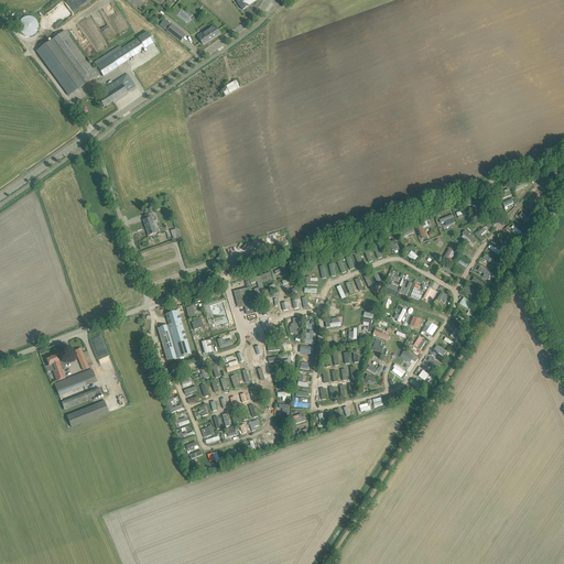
[(61,19),(63,20),(86,1),(87,0),(85,0),(83,2),(83,0),(73,0),(73,1),(72,2),(69,4),(67,9),(68,10),(66,12),(64,9),(63,12),(64,14),(62,17),(61,19)]
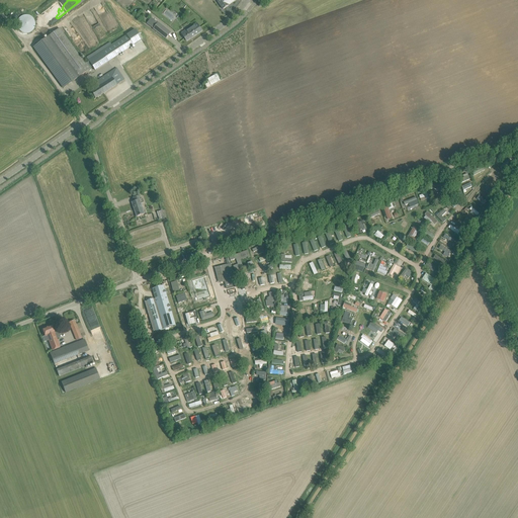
[(236,0),(218,0),(218,1),(224,9),(229,5),(236,0)]
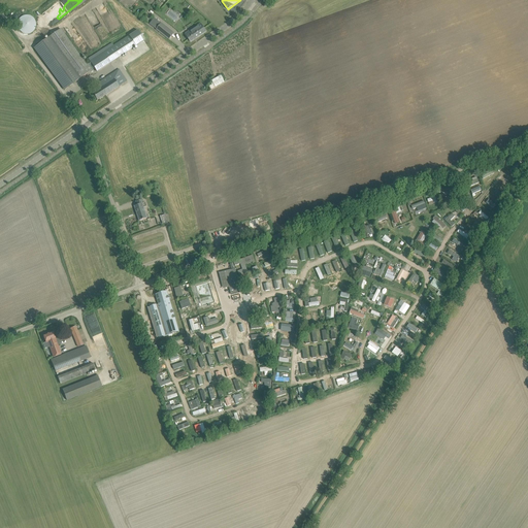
[(22,32),(24,33),(27,34),(29,33),(32,32),(34,30),(35,28),(36,26),(36,23),(35,22),(34,19),(32,17),(29,15),(26,15),(23,17),(21,18),(19,20),(18,23),(18,26),(18,28),(19,30),(20,31),(22,32)]
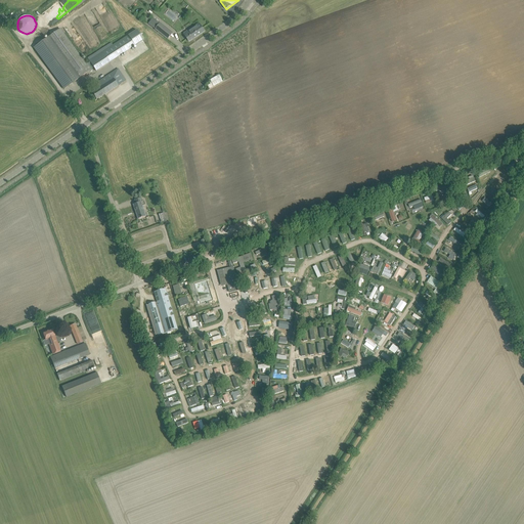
[(173,33),(160,23),(155,30),(168,40),(173,33)]
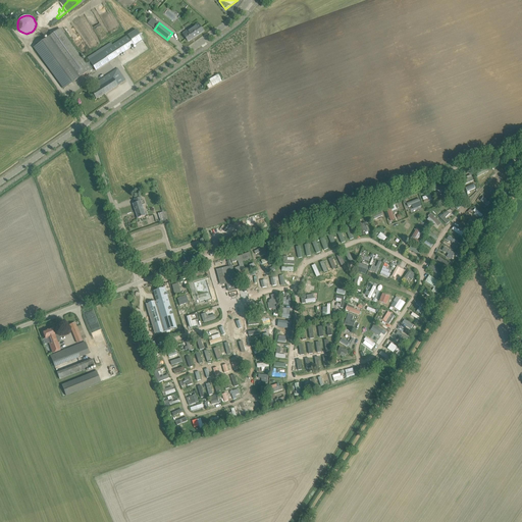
[(187,35),(185,36),(186,38),(189,42),(204,32),(201,27),(199,23),(189,30),(186,33),(187,35)]
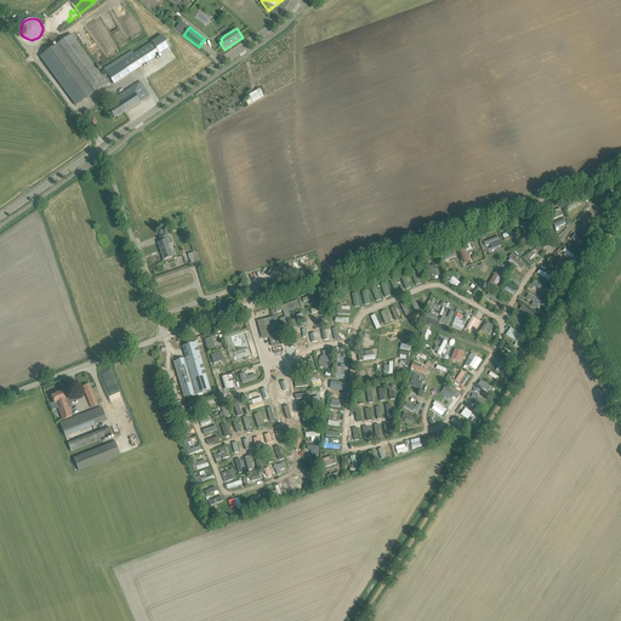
[(107,74),(102,78),(70,34),(40,57),(77,106),(112,80),(107,74)]
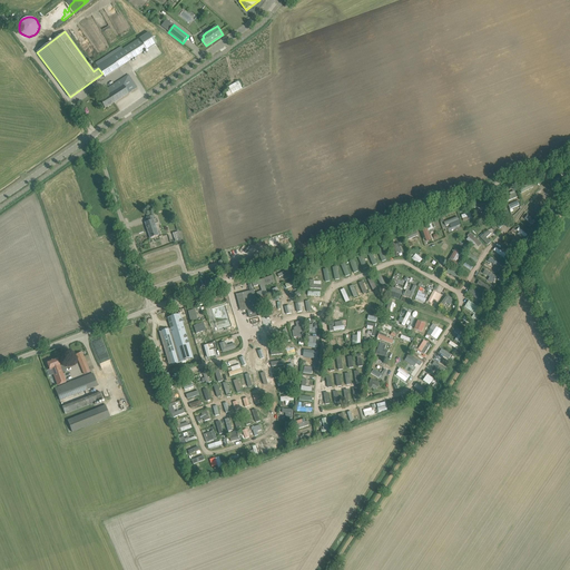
[(118,52),(111,57),(118,68),(125,64),(147,50),(139,39),(138,39),(124,49),(118,52)]
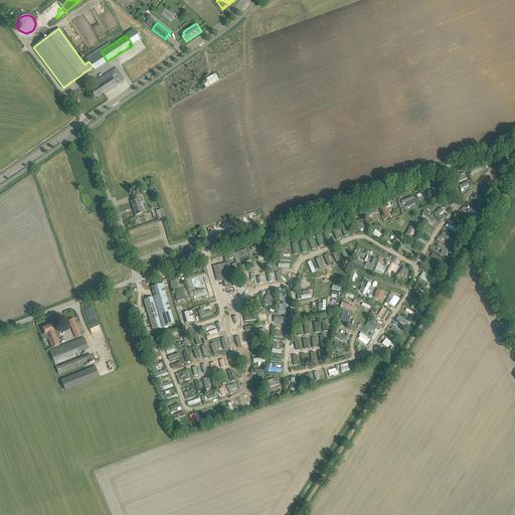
[(124,79),(121,75),(117,67),(95,81),(98,87),(90,91),(95,98),(124,79)]
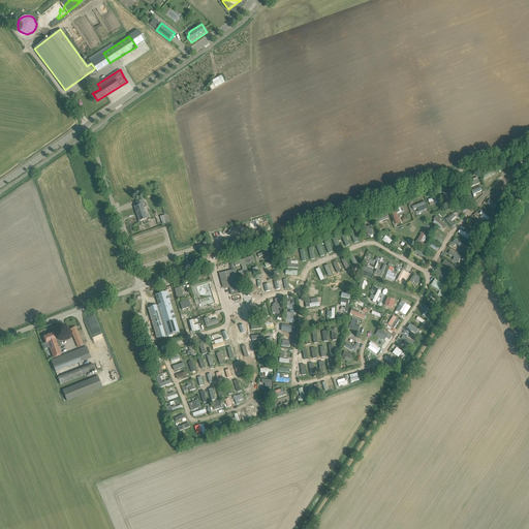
[(211,89),(224,84),(221,75),(212,80),(213,84),(209,85),(211,89)]
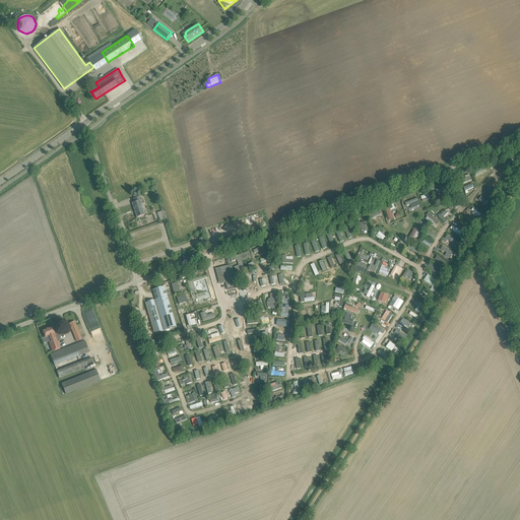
[(471,176),(462,179),(464,185),(473,182),(471,176)]
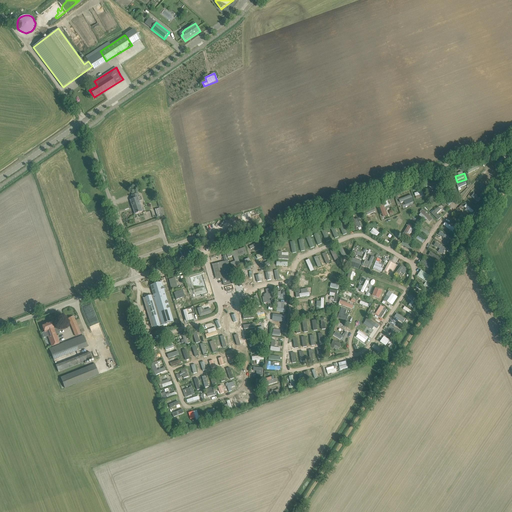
[(414,193),(416,199),(424,196),(421,190),(414,193)]
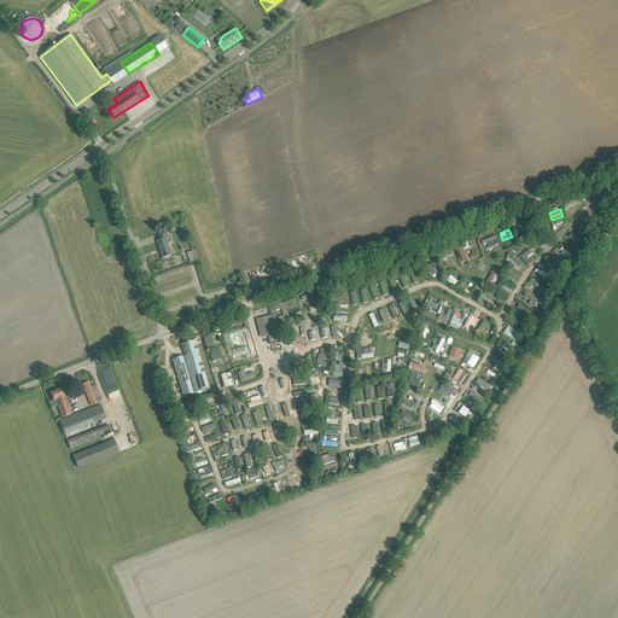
[(159,237),(161,240),(158,242),(161,250),(162,252),(163,258),(173,256),(168,239),(169,238),(168,233),(159,237)]
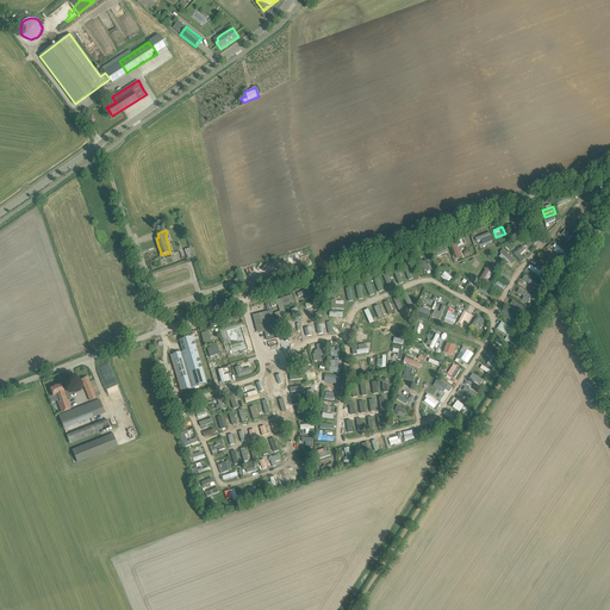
[(461,256),(459,249),(464,248),(462,241),(452,244),(456,257),(461,256)]
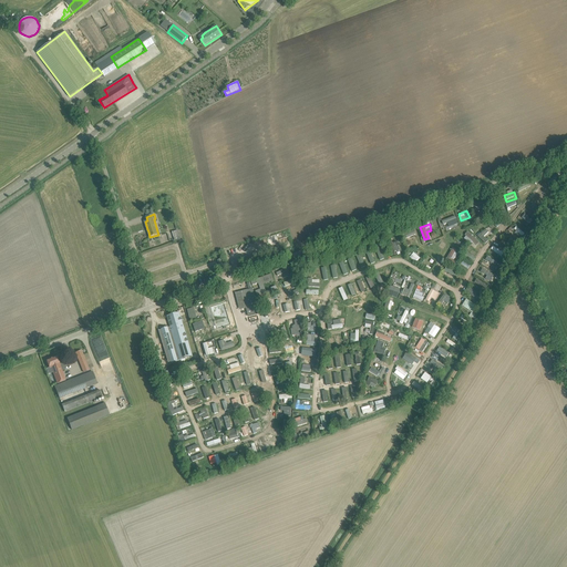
[(514,228),(523,236),(525,234),(516,227),(514,228)]
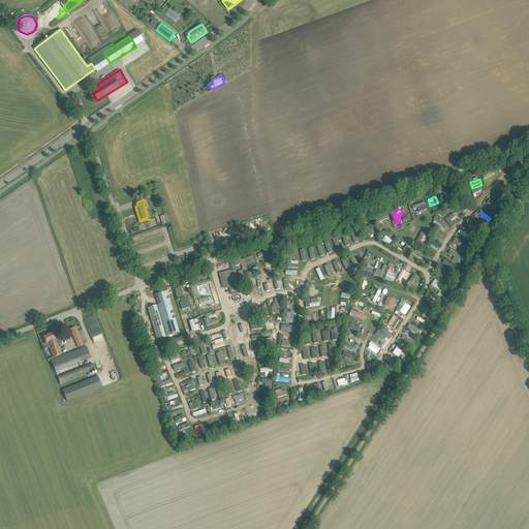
[(452,221),(456,216),(453,213),(445,220),(453,227),(456,224),(452,221)]
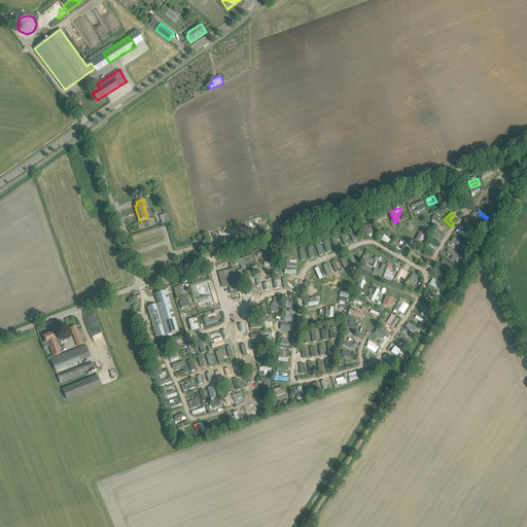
[(443,227),(446,224),(434,215),(432,218),(443,227)]
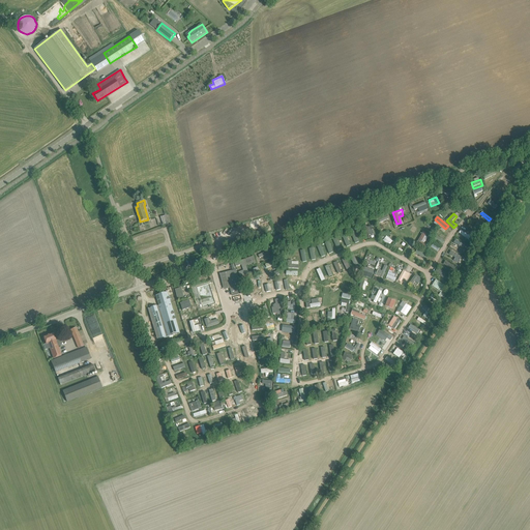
[(254,231),(270,227),(267,217),(252,222),(254,231)]
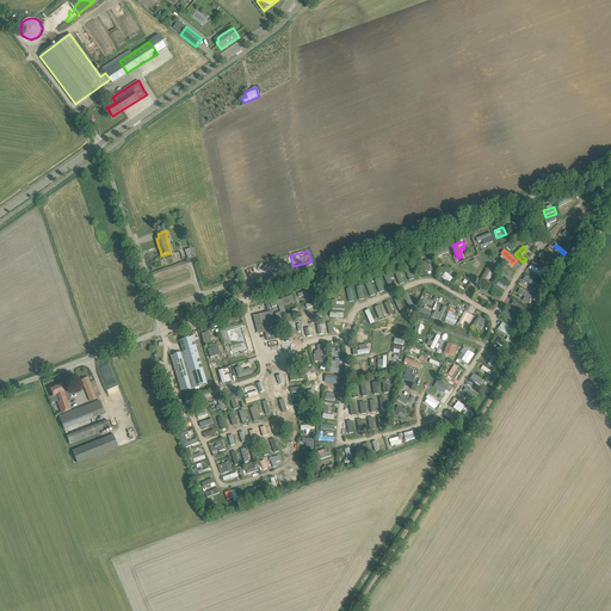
[(485,281),(492,270),(488,267),(481,278),(485,281)]
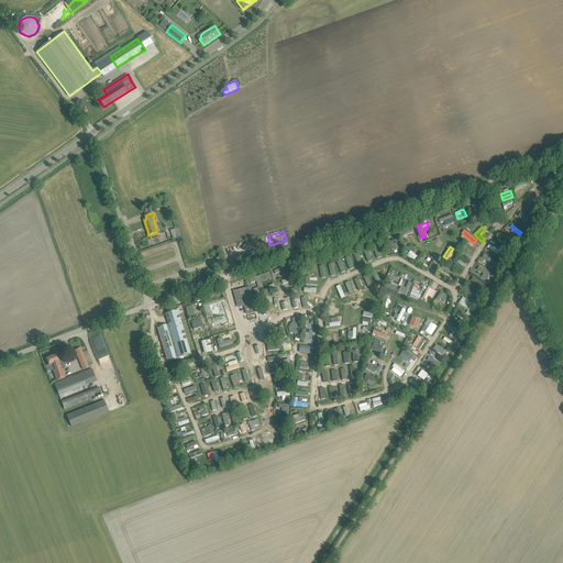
[(410,251),(407,255),(412,261),(417,256),(410,251)]
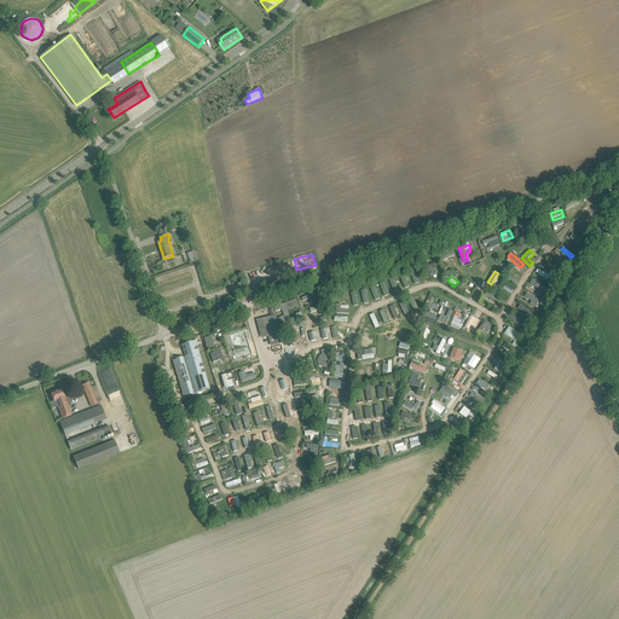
[(487,290),(485,296),(496,301),(498,294),(487,290)]
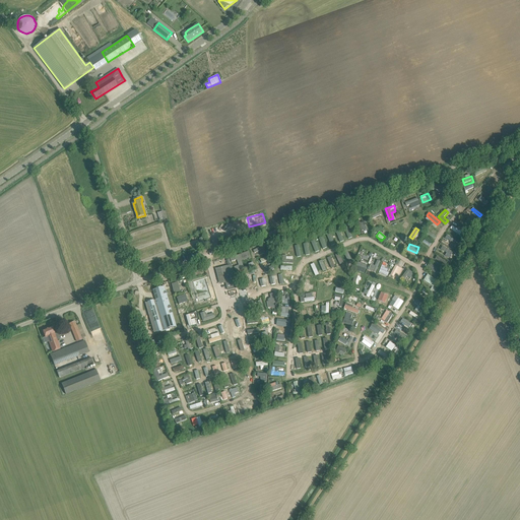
[(258,246),(260,255),(267,253),(265,245),(258,246)]
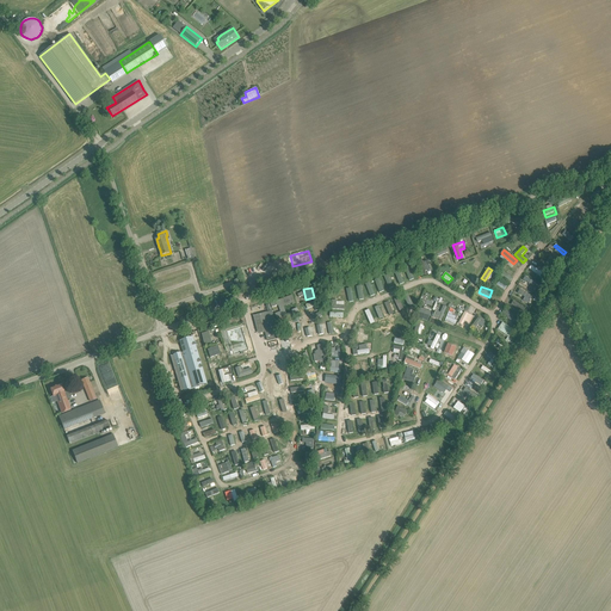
[(528,303),(531,296),(522,291),(518,298),(528,303)]
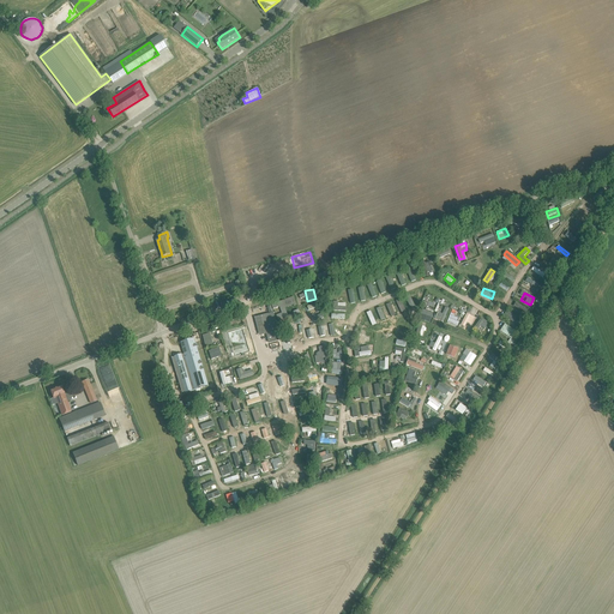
[(282,301),(272,305),(274,309),(280,307),(282,313),(277,315),(278,320),(288,317),(286,308),(296,304),(294,298),(282,301)]
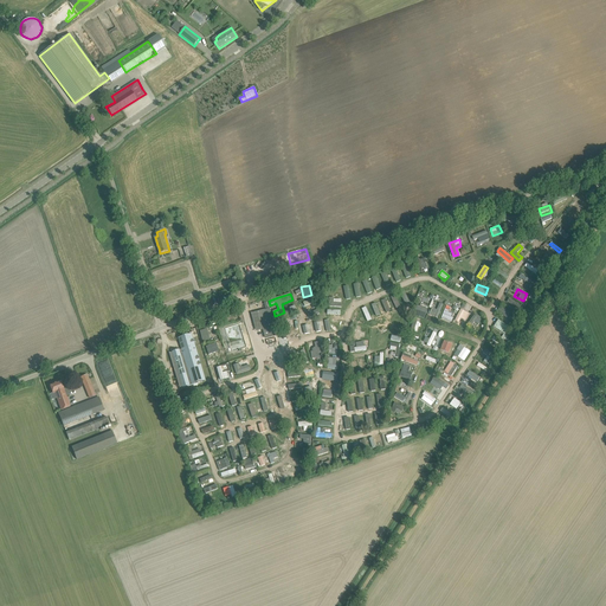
[(430,315),(439,317),(443,304),(439,303),(437,309),(432,308),(430,315)]
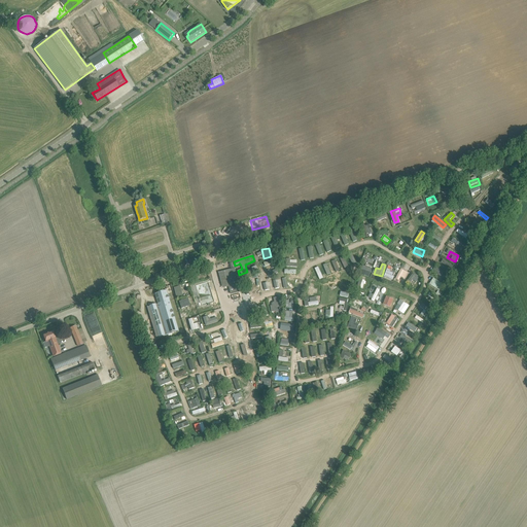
[(238,276),(235,268),(223,271),(226,281),(225,282),(224,283),(224,286),(226,287),(230,286),(231,288),(230,288),(232,294),(239,292),(238,286),(237,286),(236,284),(237,284),(235,277),(238,276)]
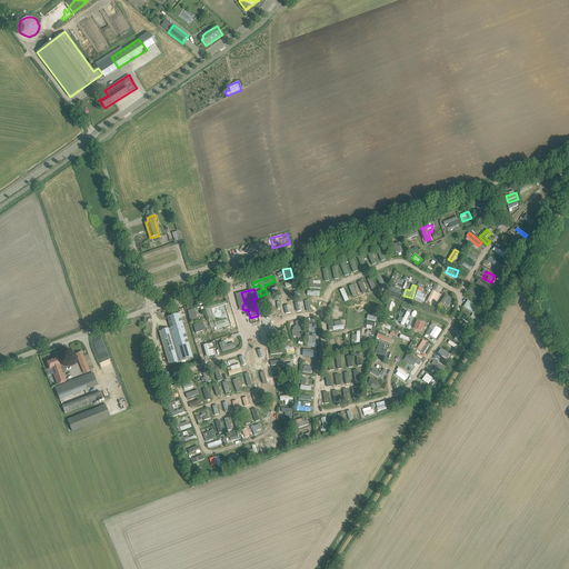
[(423,297),(425,295),(421,292),(421,291),(418,290),(415,299),(423,302),(426,298),(423,297)]
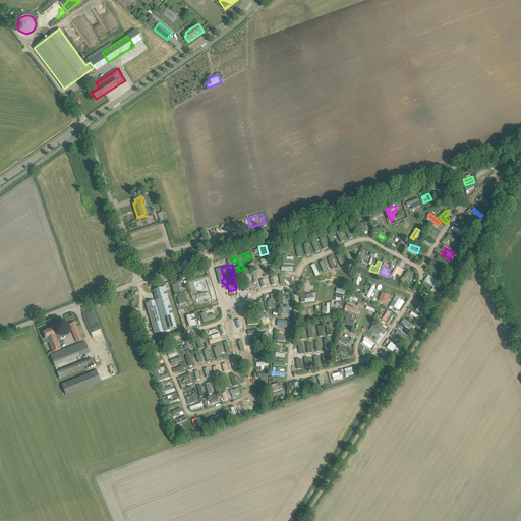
[(396,266),(391,276),(399,279),(403,269),(396,266)]
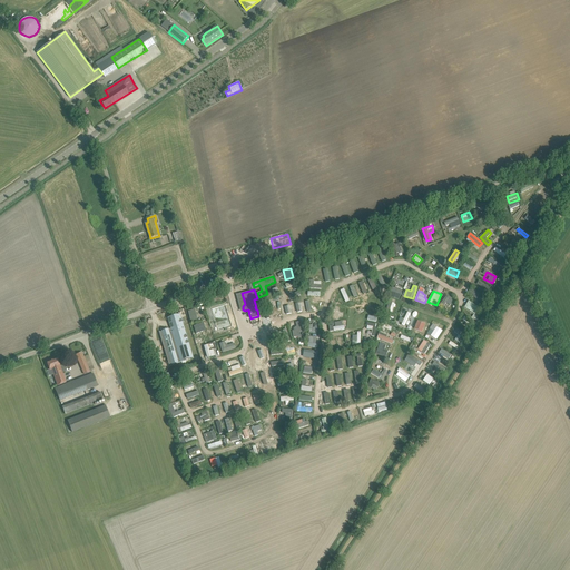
[(224,300),(222,293),(208,297),(210,303),(224,300)]
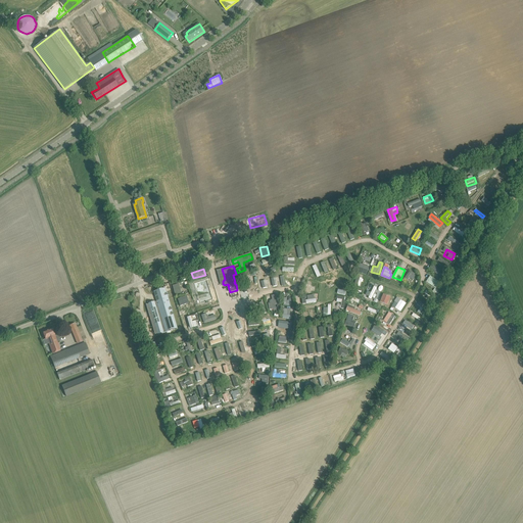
[(410,271),(403,279),(409,283),(415,275),(410,271)]
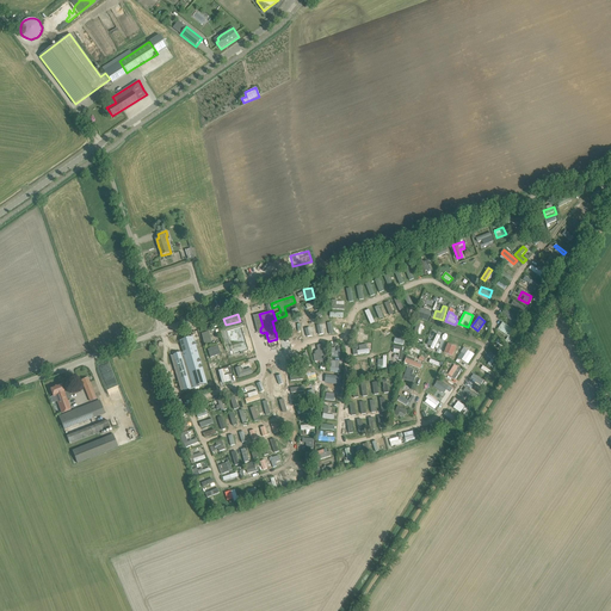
[(503,322),(498,329),(508,337),(514,329),(503,322)]
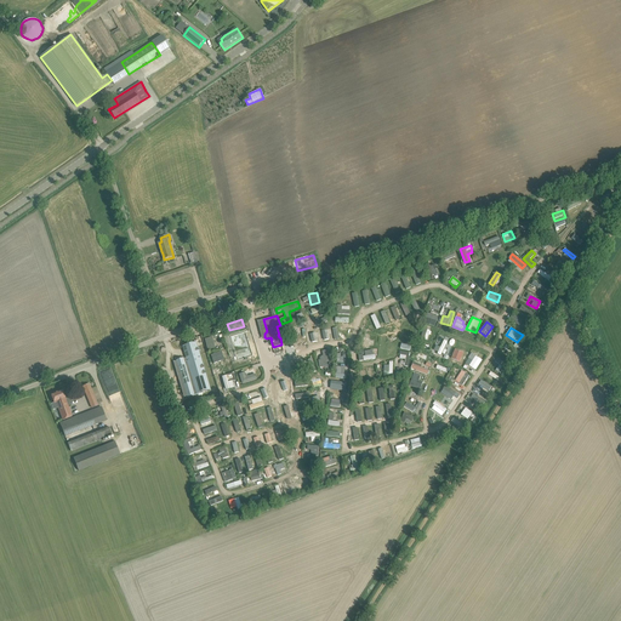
[(205,339),(208,349),(215,348),(212,337),(205,339)]
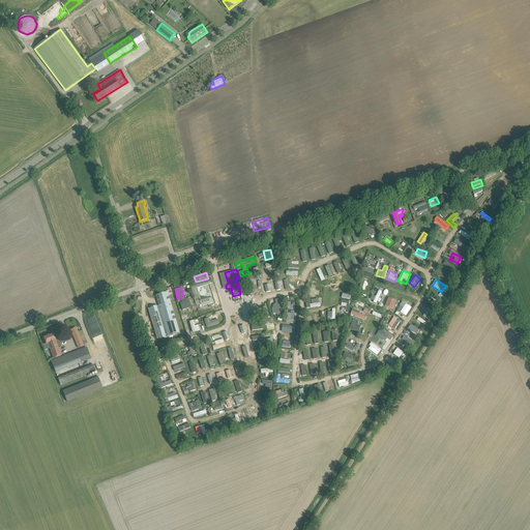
[(162,305),(148,310),(157,340),(159,339),(160,340),(167,337),(167,336),(180,332),(168,293),(159,296),(162,305)]
